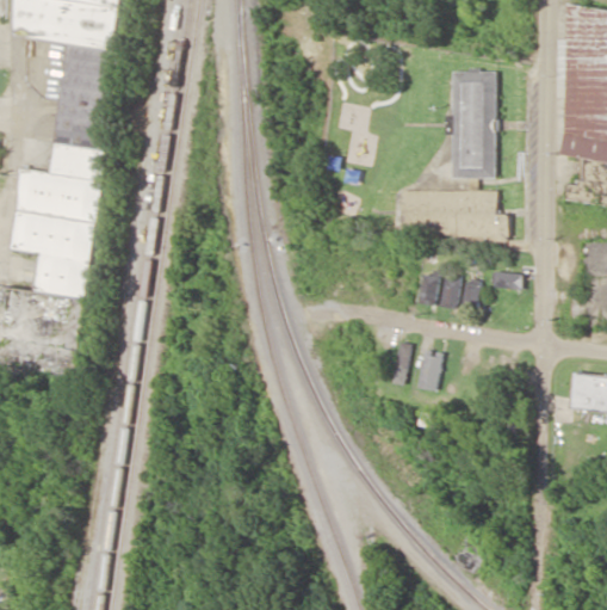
[(124,0),(20,0),(16,36),(67,42),(50,173),(22,170),(11,250),(39,253),(35,291),(2,288),(0,288),(6,321),(13,327),(12,336),(7,342),(13,371),(23,359),(26,358),(30,373),(43,383),(45,375),(48,376),(59,384),(62,384),(62,387),(76,369),(124,0)]
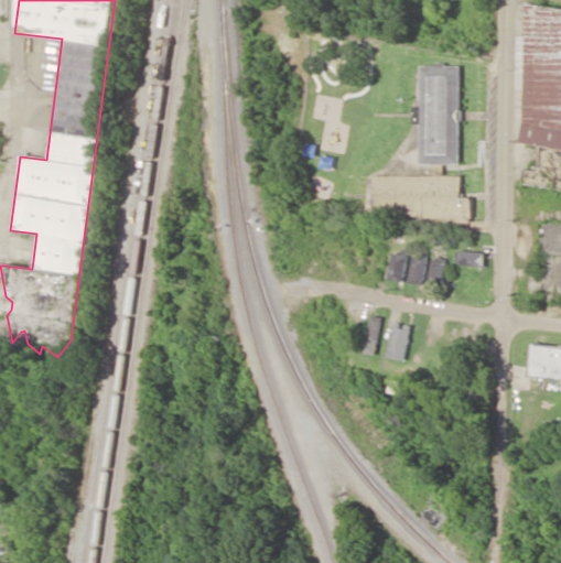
[(560,191),(560,10),(524,9),(521,38),(517,38),(514,89),(522,90),(519,144),(540,145),(538,171),(524,170),(522,188),(560,191)]
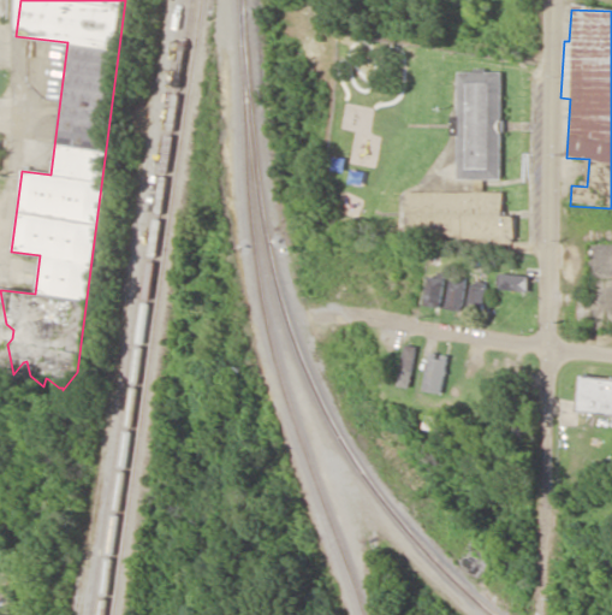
[(499,181),(499,72),(456,72),(456,116),(453,116),(453,181),(499,181)]
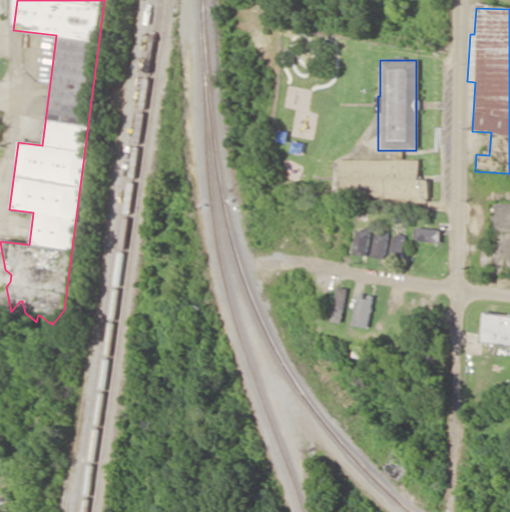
[(418,160),(337,159),(336,198),(427,199),(427,180),(417,180),(418,160)]
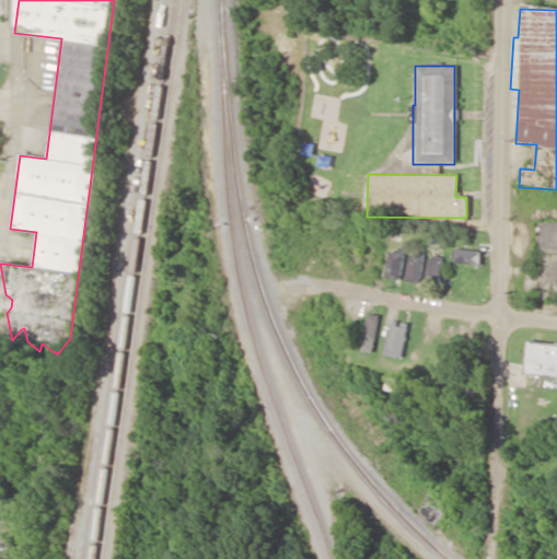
[(452,264),(478,266),(479,252),(453,248),(452,264)]
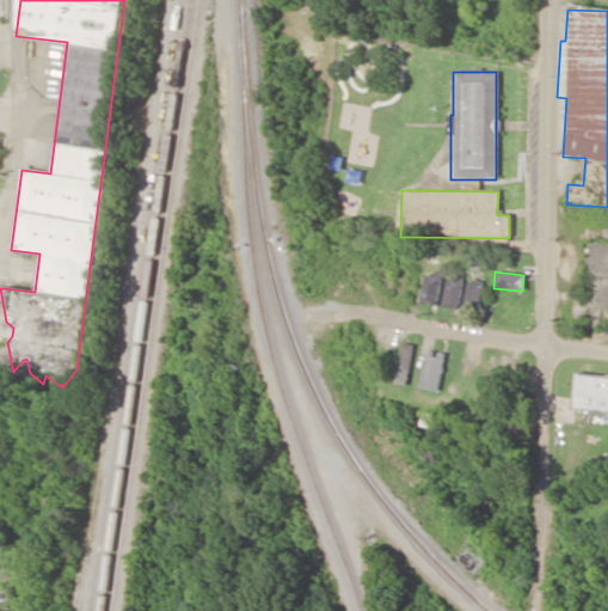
[(438,277),(423,276),(419,305),(436,306),(438,277)]
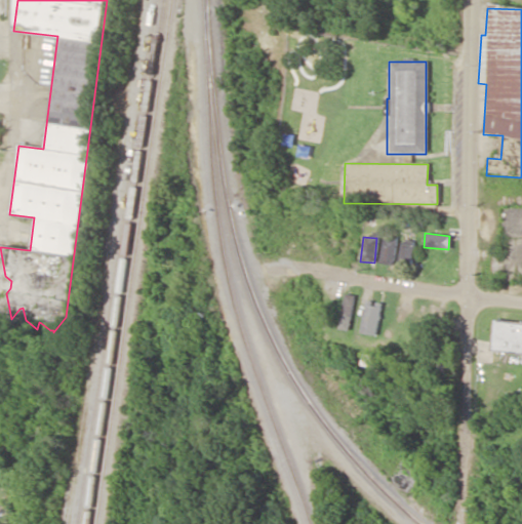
[(378,264),(392,266),(395,240),(382,239),(378,264)]
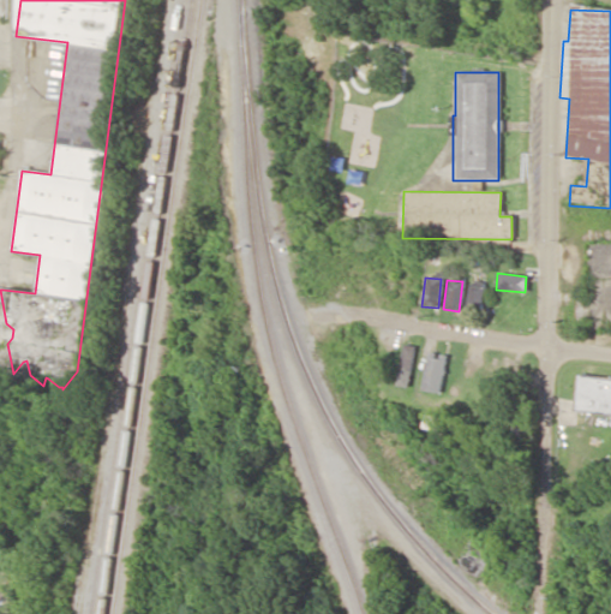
[(480,308),(483,282),(467,281),(465,307),(480,308)]
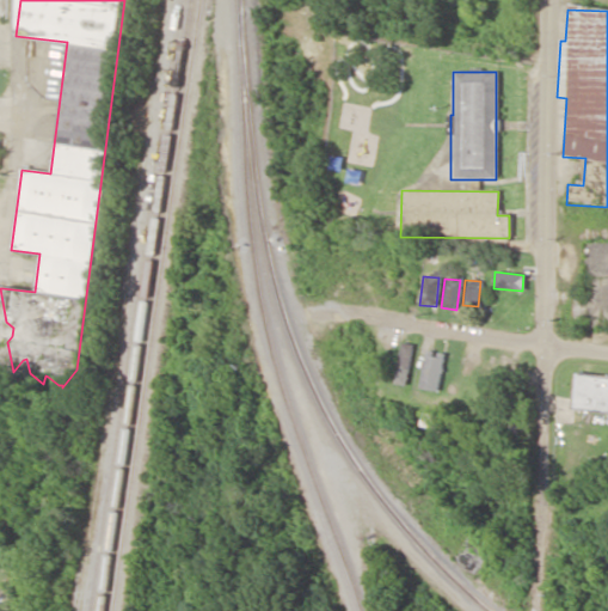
[(395,373),(407,374),(410,346),(398,344),(395,373)]
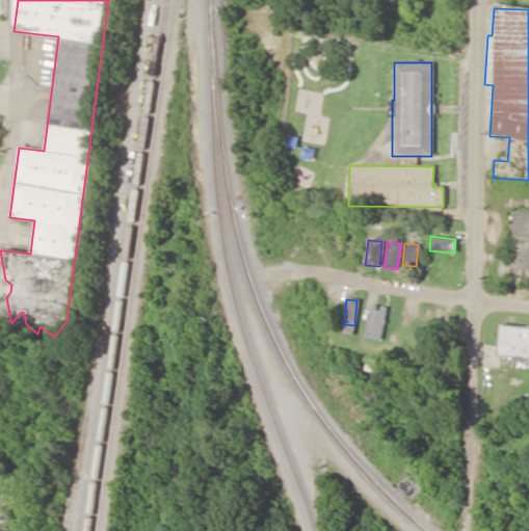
[(386,308),(370,304),(364,338),(379,341),(386,308)]
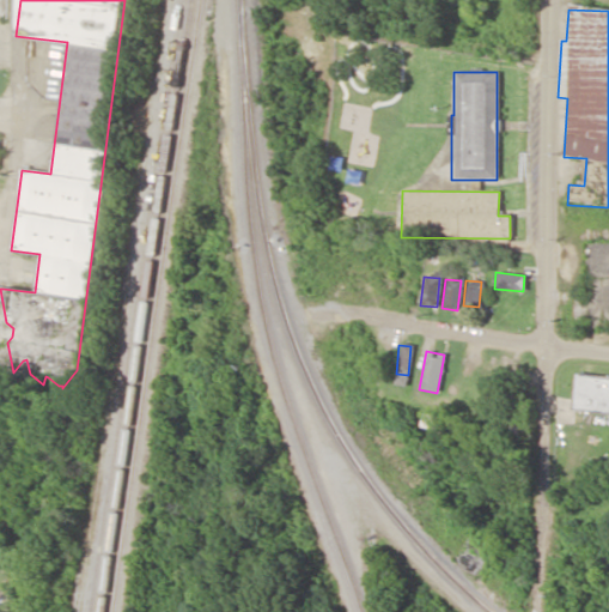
[(572,412),(608,413),(608,377),(574,376),(572,412)]
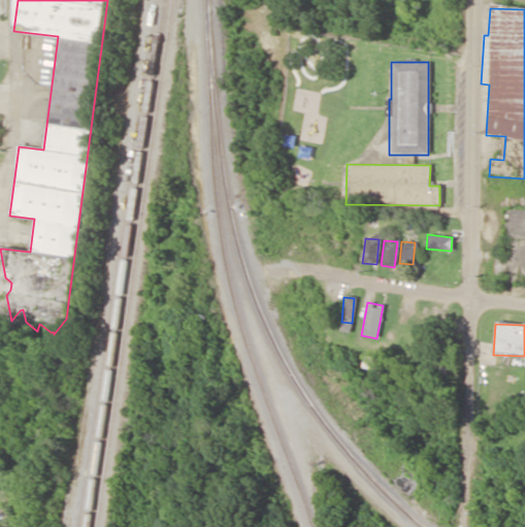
[(360,368),(382,371),(383,360),(362,358),(360,368)]
